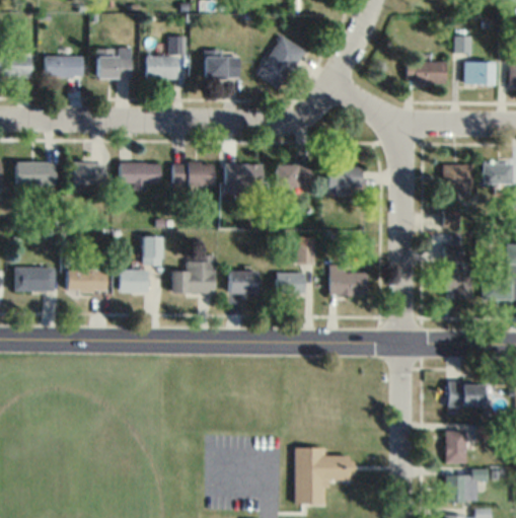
[(167,56),(145,56),(145,78),(178,78),(178,55),(186,55),(186,34),(167,34),(167,56)]
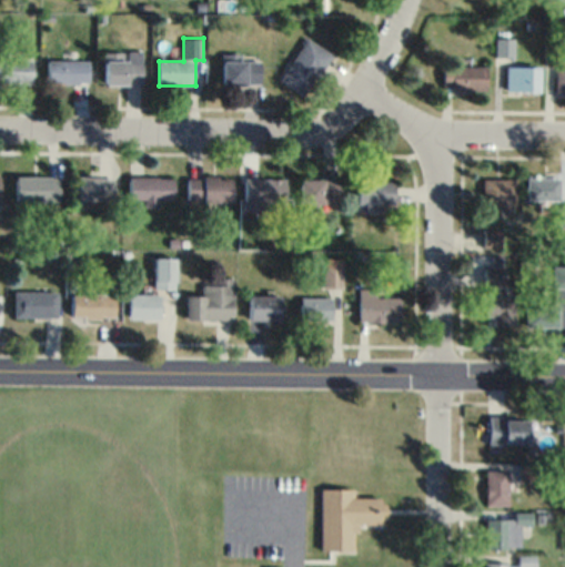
[(334,57),(311,40),(281,81),(304,98),(334,57)]
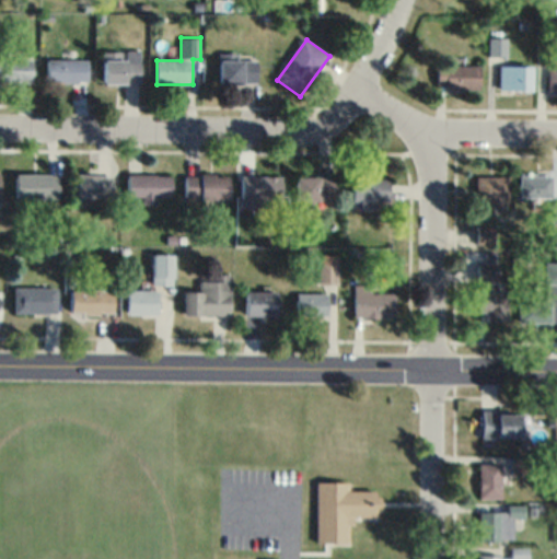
[(490,57),(508,57),(508,39),(490,39),(490,57)]
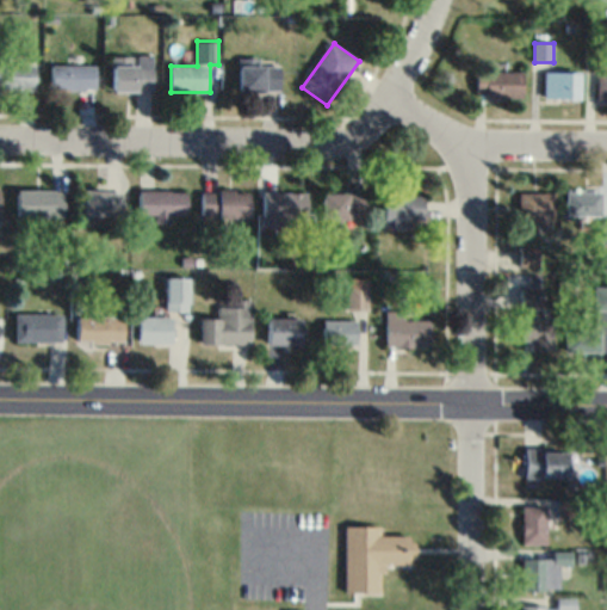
[(154,91),(154,56),(113,56),(113,91),(154,91)]
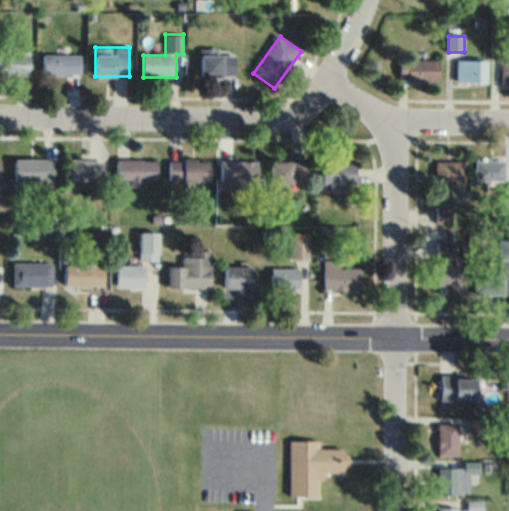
[(31,54),(0,53),(0,75),(31,76),(31,54)]
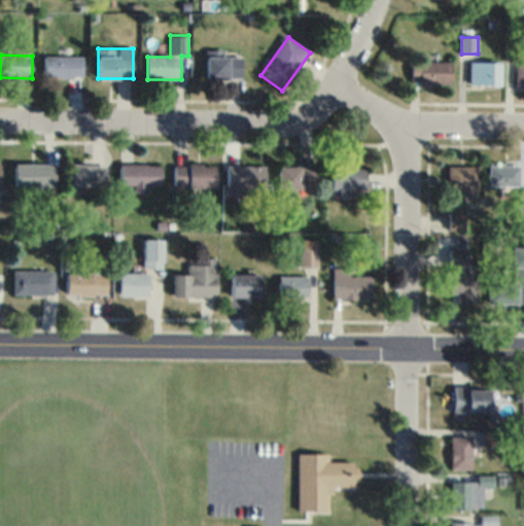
[(84,77),(84,56),(45,56),(45,77),(84,77)]
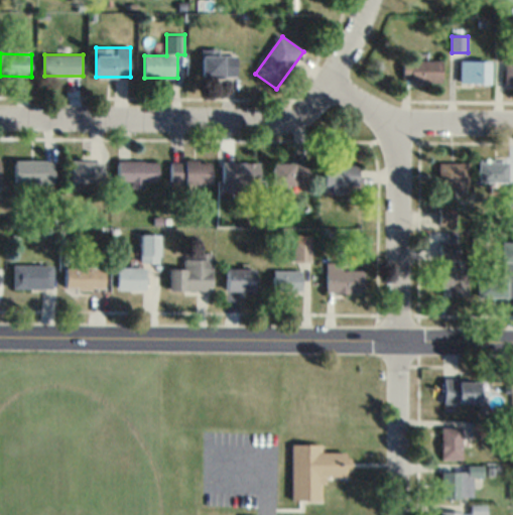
[(238,79),(238,55),(204,55),(204,79),(238,79)]
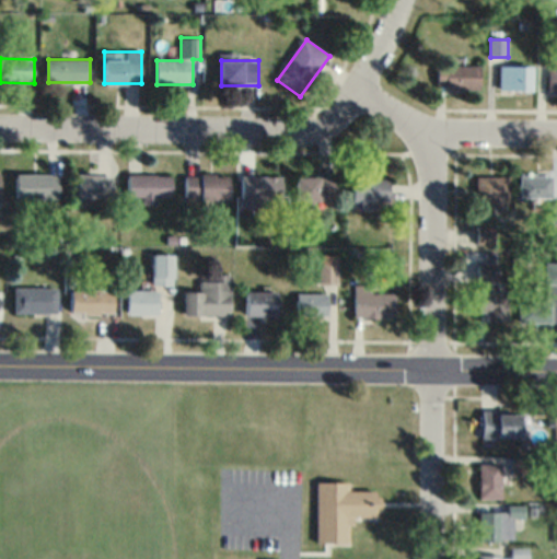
[(439,67),(439,90),(482,90),(482,67),(439,67)]
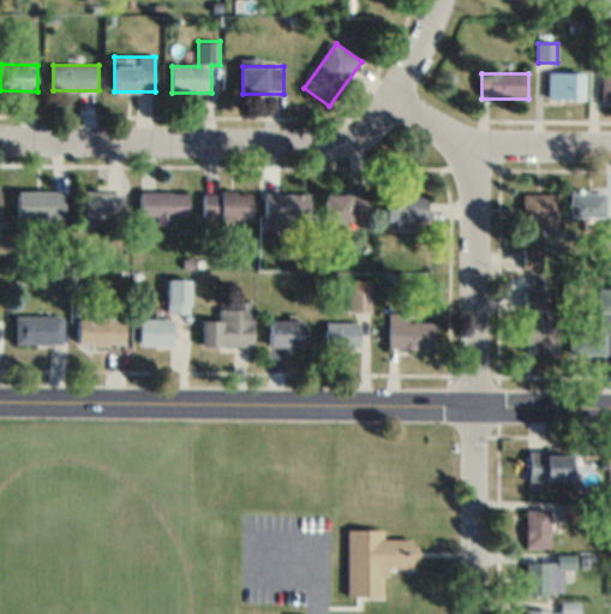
[(550,101),(587,101),(587,75),(550,75),(550,101)]
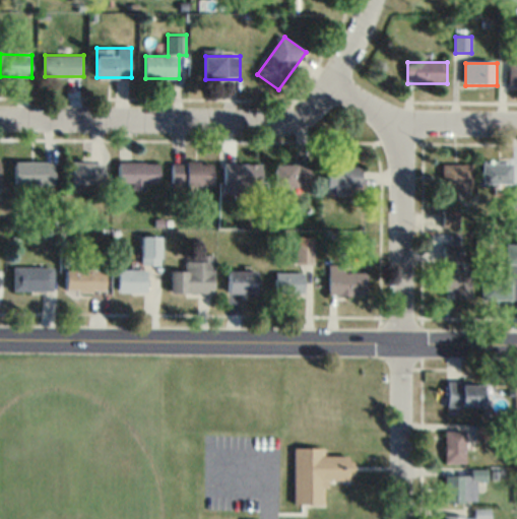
[(14,186),(57,186),(57,161),(14,161),(14,186)]
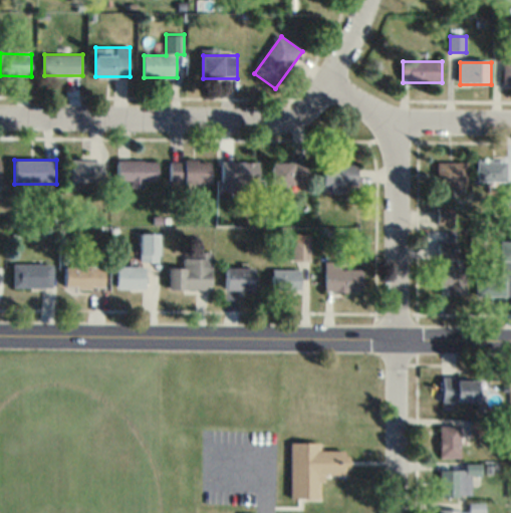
[(71,189),(88,189),(88,183),(105,183),(105,161),(71,161),(71,189)]
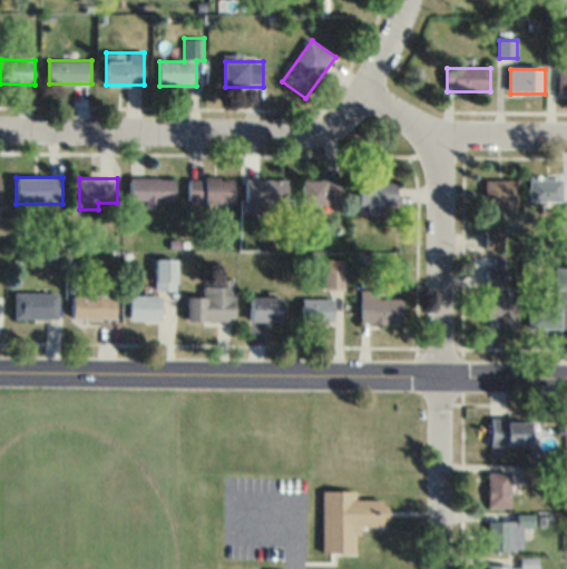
[(177,202),(177,178),(132,178),(132,202),(147,202),(147,209),(162,209),(162,202),(177,202)]
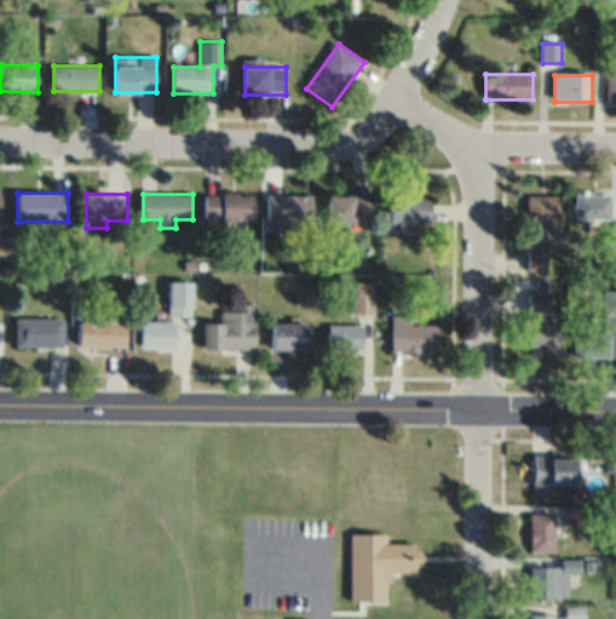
[(255,222),(255,194),(206,194),(206,222),(255,222)]
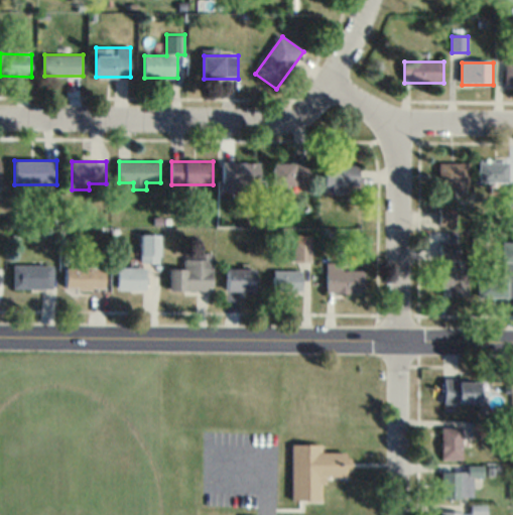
[(481,183),(511,183),(511,162),(481,162),(481,183)]
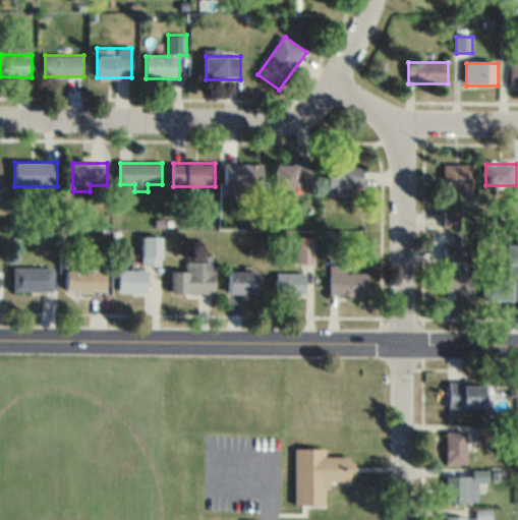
[(226,193),(263,193),(263,165),(226,165),(226,193)]
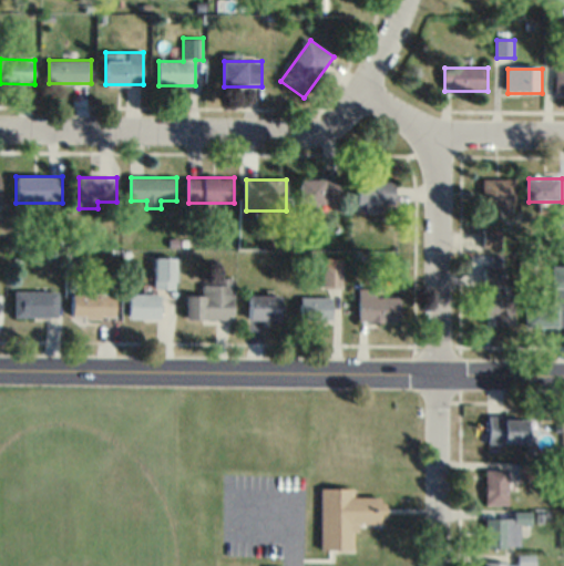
[(516,206),(516,179),(483,179),(483,206),(516,206)]
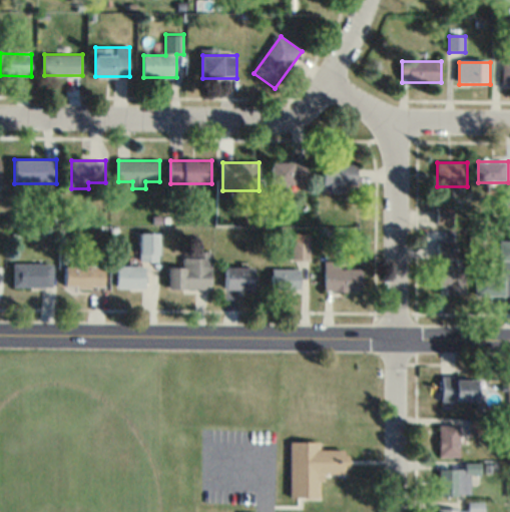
[(308,164),(273,164),(273,186),(308,186),(308,164)]
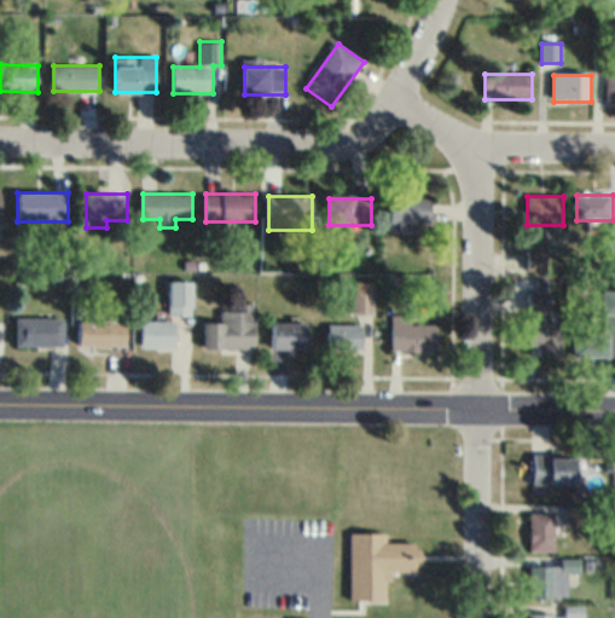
[(433,198),(389,198),(389,227),(433,227),(433,198)]
